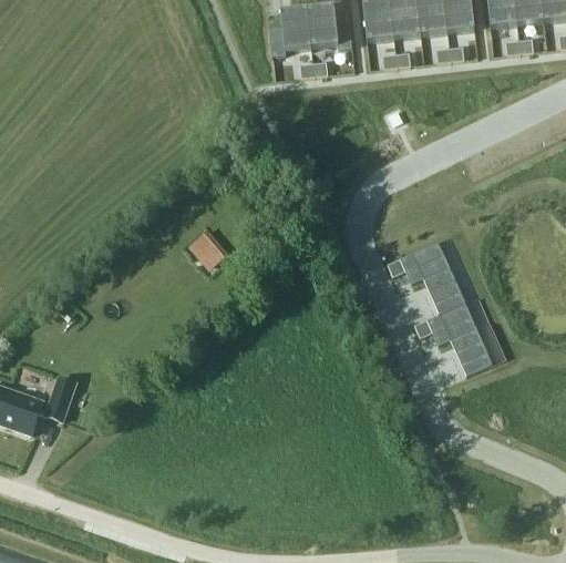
[(394,39),(390,0),(379,0),(366,1),(363,2),(368,42),(394,39)]
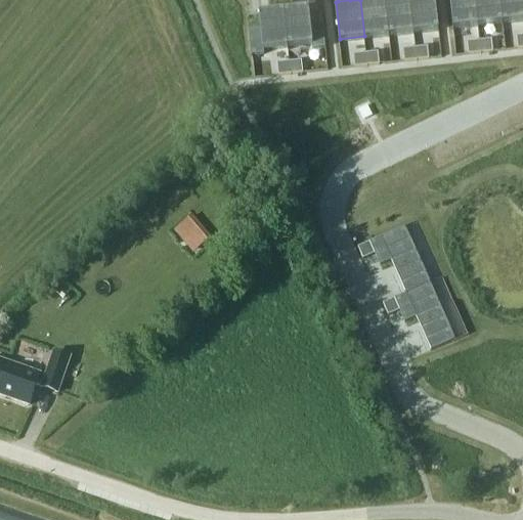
[(390,34),(386,0),(360,0),(364,36),(390,34)]
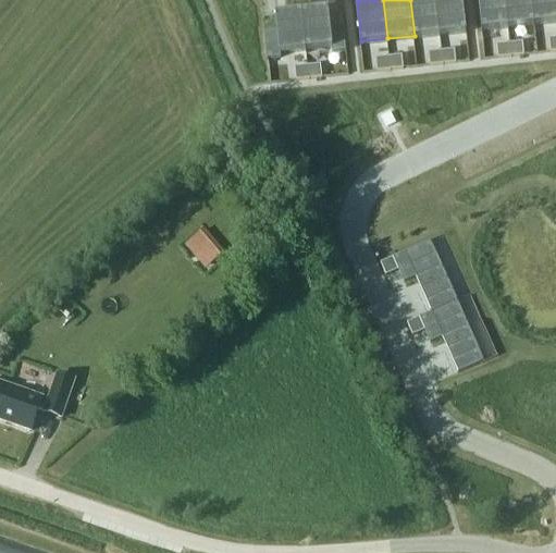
[(441,33),(436,0),(410,0),(415,36),(441,33)]
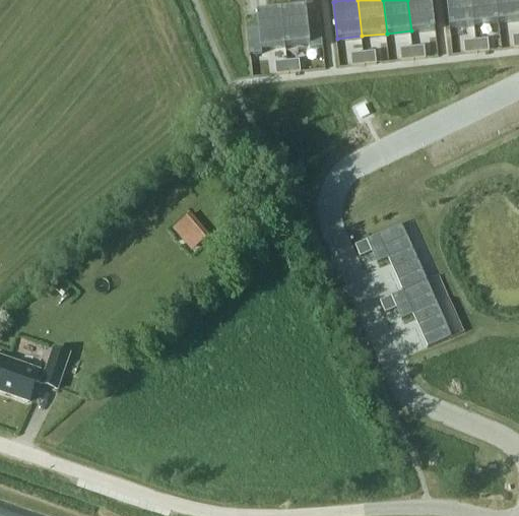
[(436,27),(433,0),(407,0),(411,30),(436,27)]
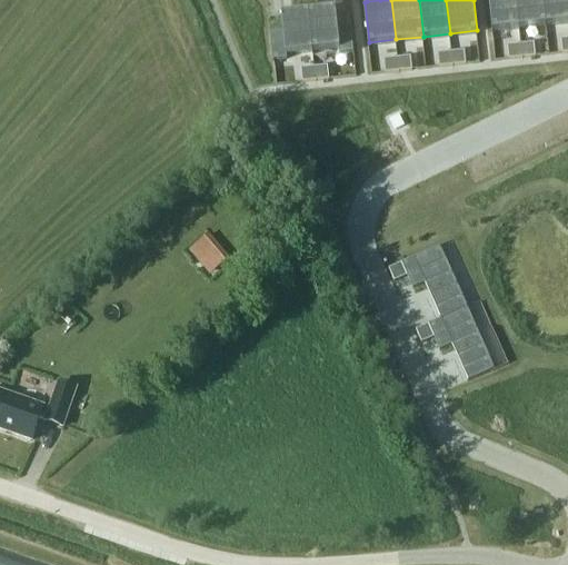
[(519,26),(516,0),(489,0),(492,29),(519,26)]
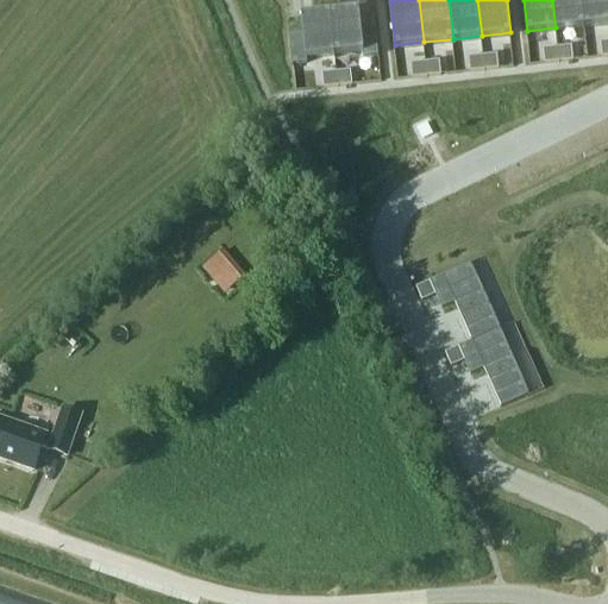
[(585,24),(582,0),(552,0),(556,27),(585,24)]
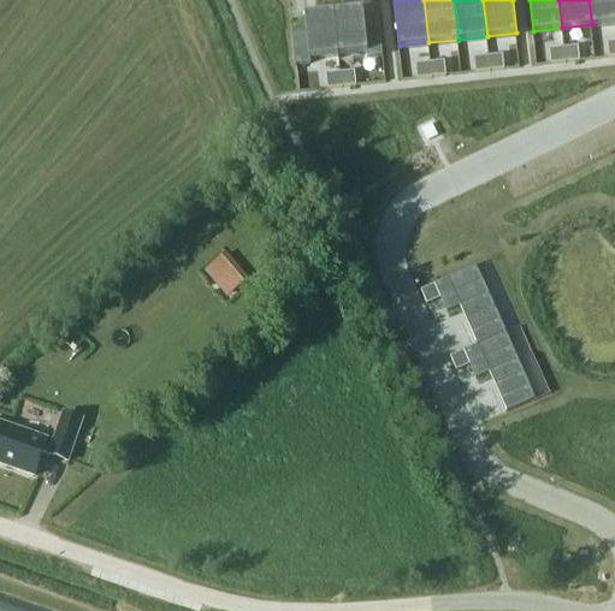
[(589,0),(592,24),(614,21),(614,0),(589,0)]
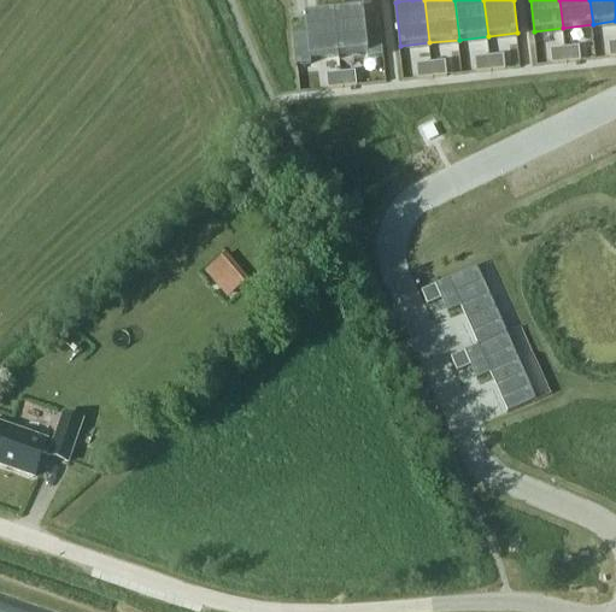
[(367,25),(364,5),(359,6),(352,7),(335,9),(340,53),(368,49),(369,54),(383,53),(381,23),(367,25)]
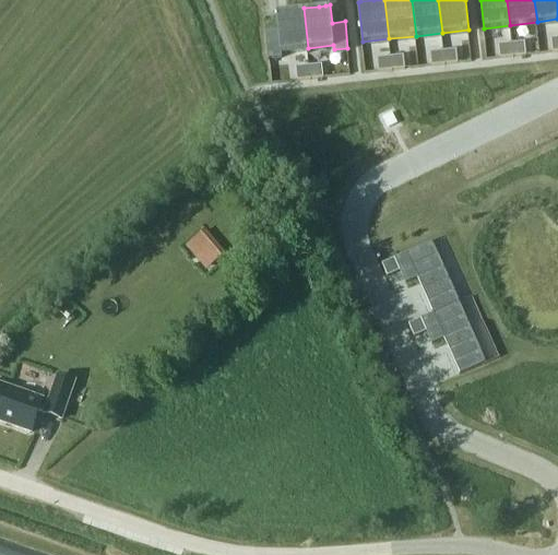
[(308,48),(304,8),(287,10),(281,10),(276,11),(279,28),(265,30),(269,57),(282,56),(282,50),(308,48)]
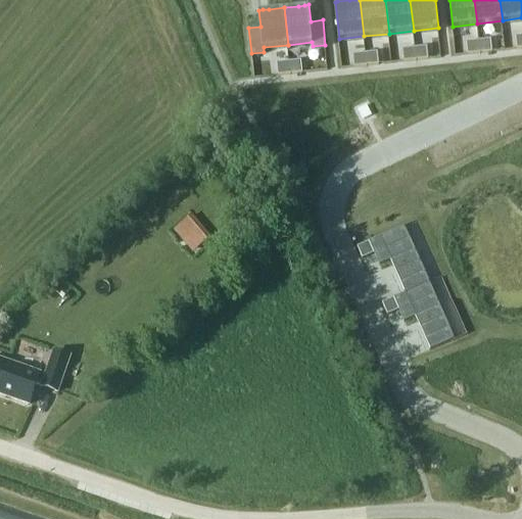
[(491,36),(479,38),(480,50),(492,49),(491,36)]
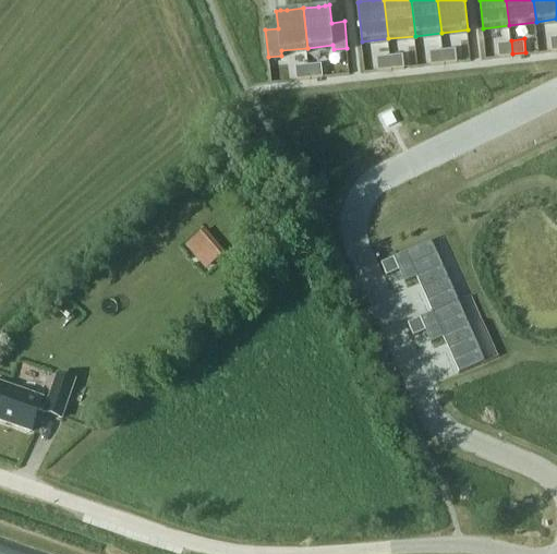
[(511,40),(498,41),(500,56),(512,53),(511,40)]
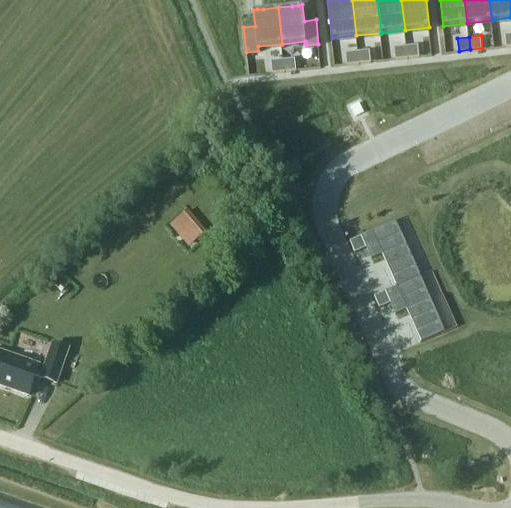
[(418,43),(406,44),(408,56),(420,55),(418,43)]
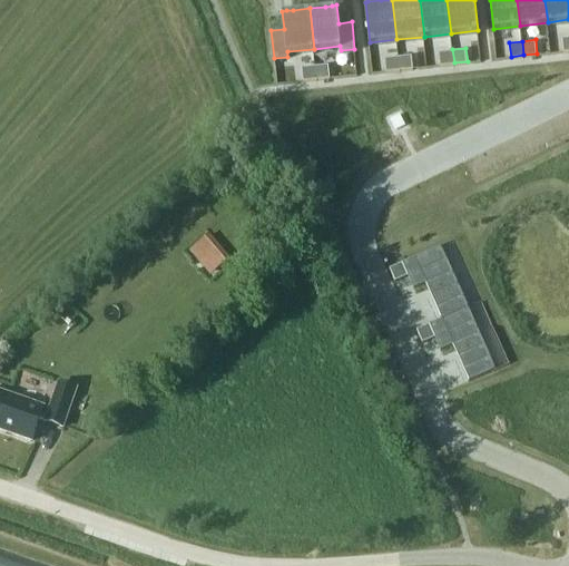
[(452,49),(439,50),(441,65),(454,62),(452,49)]
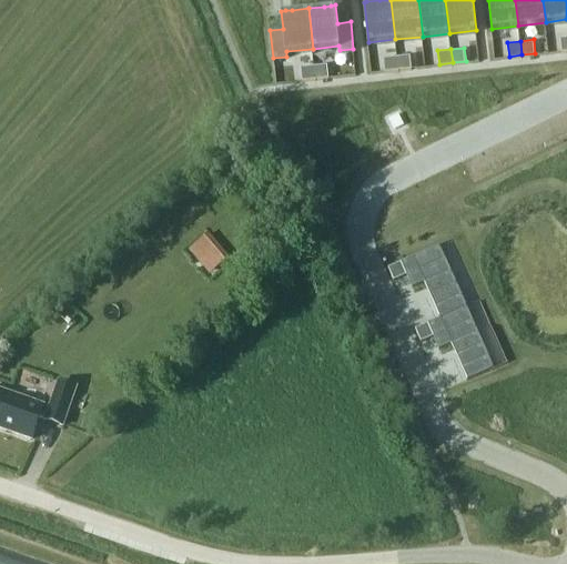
[(411,53),(397,54),(398,69),(412,67),(411,53)]
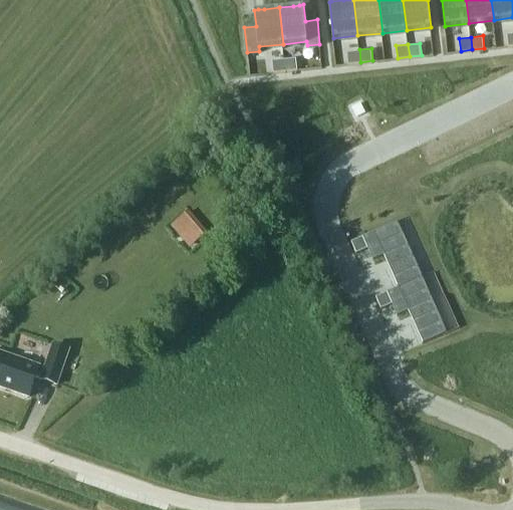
[(359,49),(347,51),(348,63),(360,62),(359,49)]
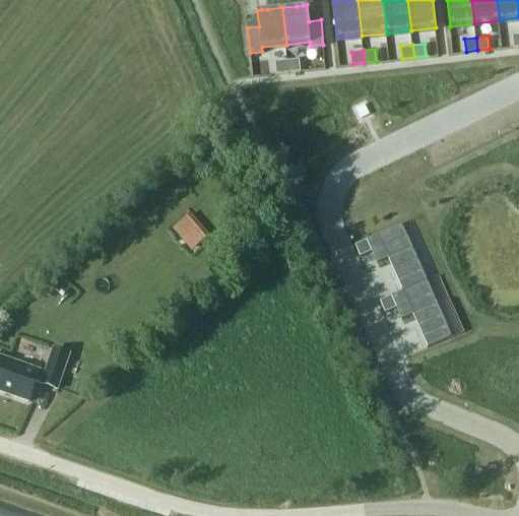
[(300,57),(287,59),(289,71),(302,70),(300,57)]
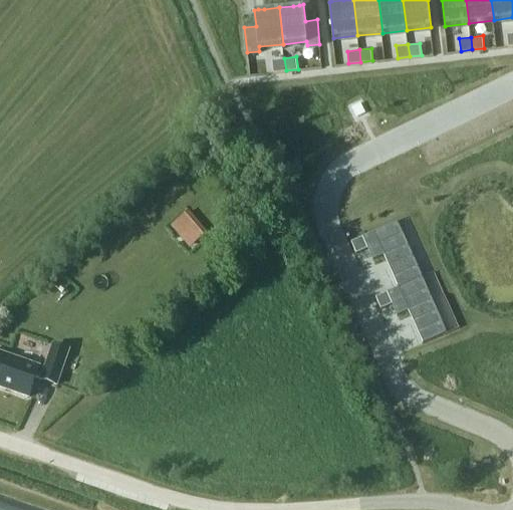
[(284,58),(272,59),(274,71),(286,70),(284,58)]
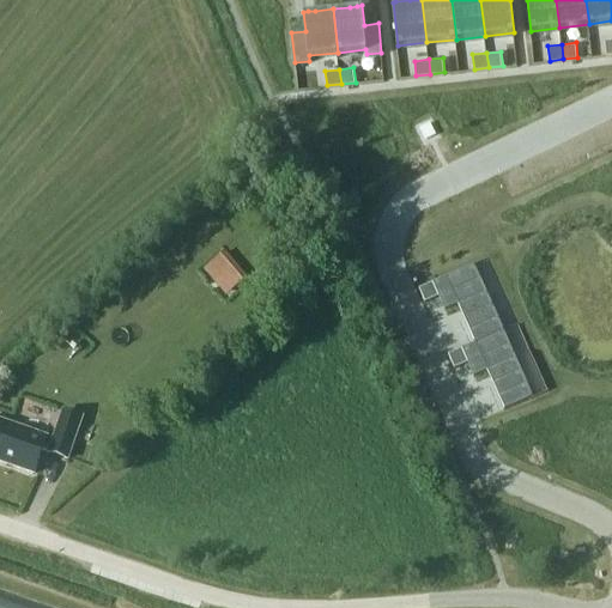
[(206,268),(228,293),(249,277),(228,250),(206,268)]
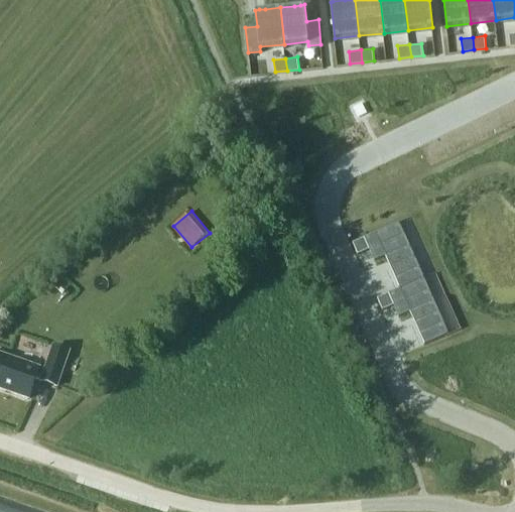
[(423,276),(398,221),(376,231),(365,236),(370,247),(375,258),(386,253),(388,259),(391,264),(400,286),(423,276)]
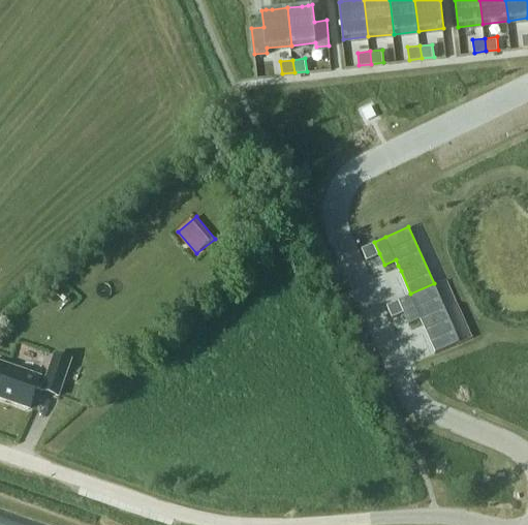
[(374,242),(362,247),(367,258),(368,258),(379,253),(374,242)]
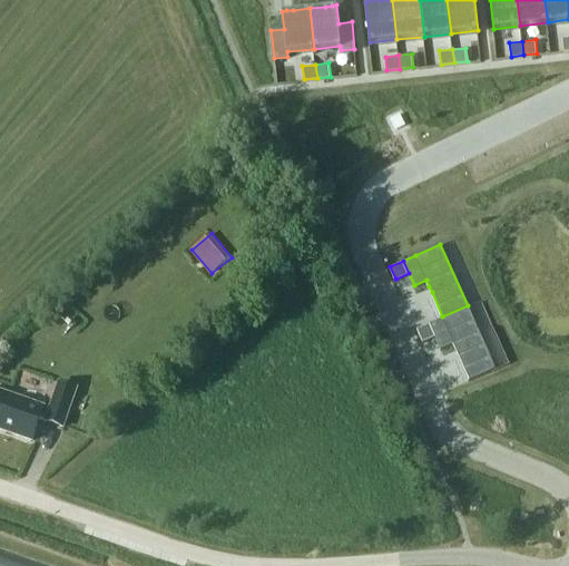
[(494,368),(468,305),(442,316),(430,322),(435,334),(441,347),(453,342),(455,348),(459,354),(469,378),(470,379),(494,368)]
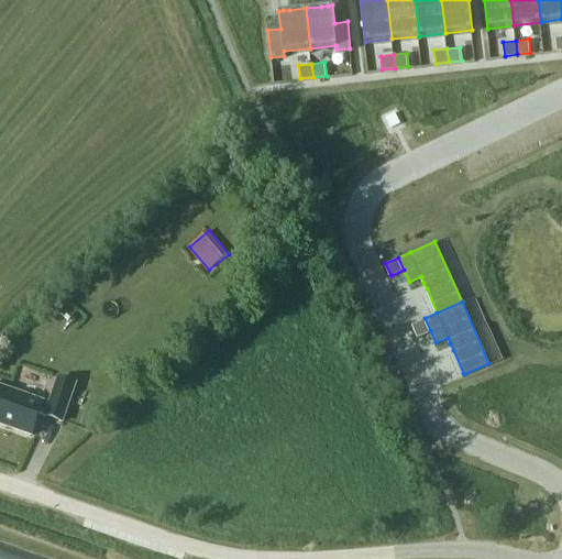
[(425,318),(412,324),(418,336),(430,330),(425,318)]
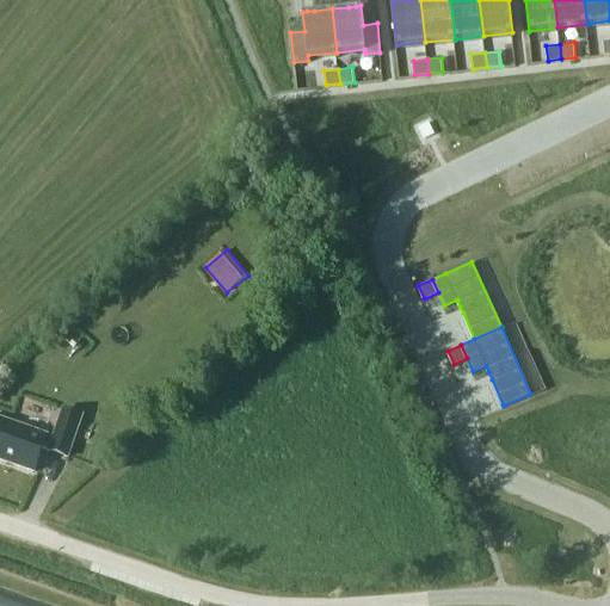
[(69,453),(75,437),(84,413),(66,406),(54,436),(0,415),(0,456),(35,469),(43,445),(68,453),(69,453)]
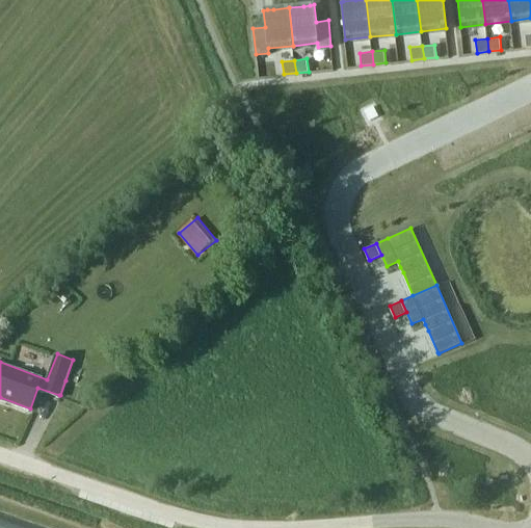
All buildings are outlined.
